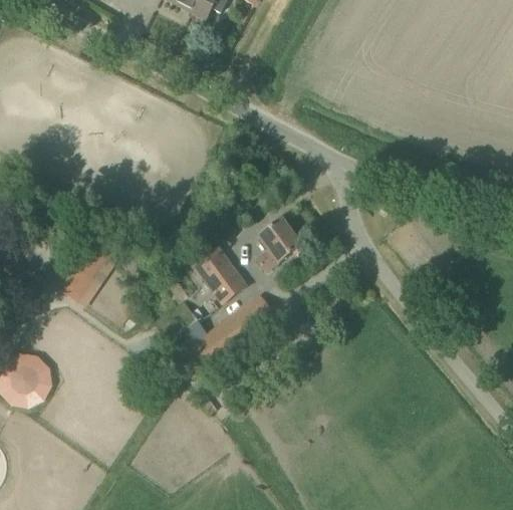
[(171,0),(207,19),(213,8),(222,12),(228,0),(171,0)]
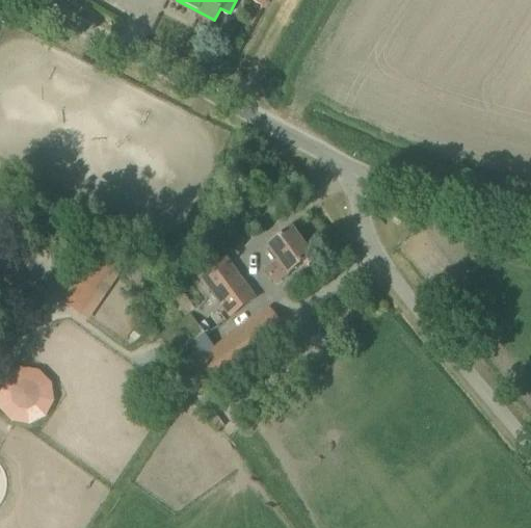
[(313,255),(293,227),(269,244),(280,258),(266,267),(276,281),(313,255)]
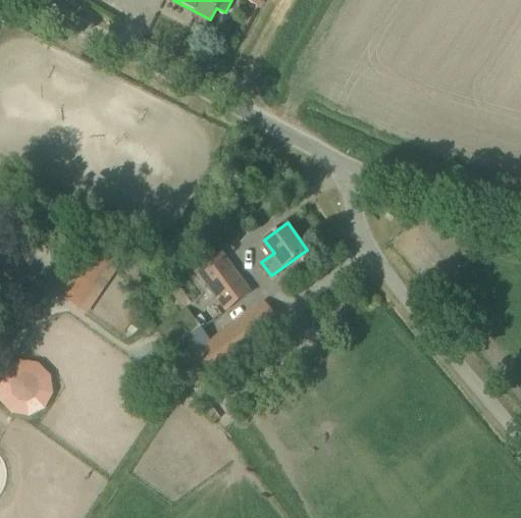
[(55,291),(87,312),(127,251),(96,229),(55,291)]
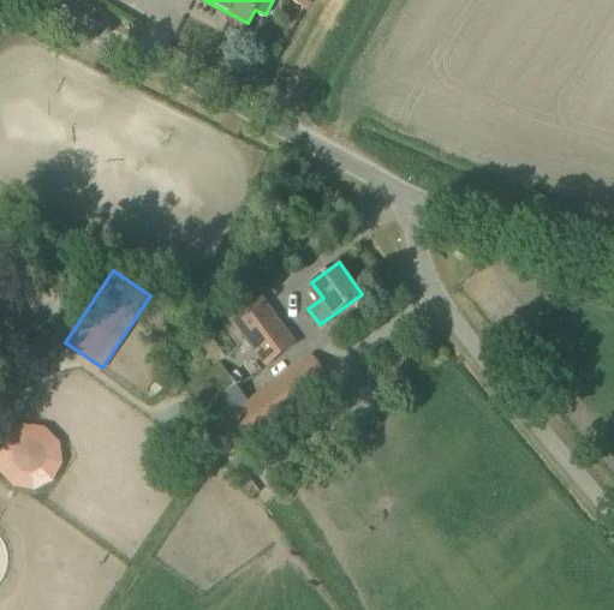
[(232,317),(266,364),(296,342),(262,297),(232,317)]
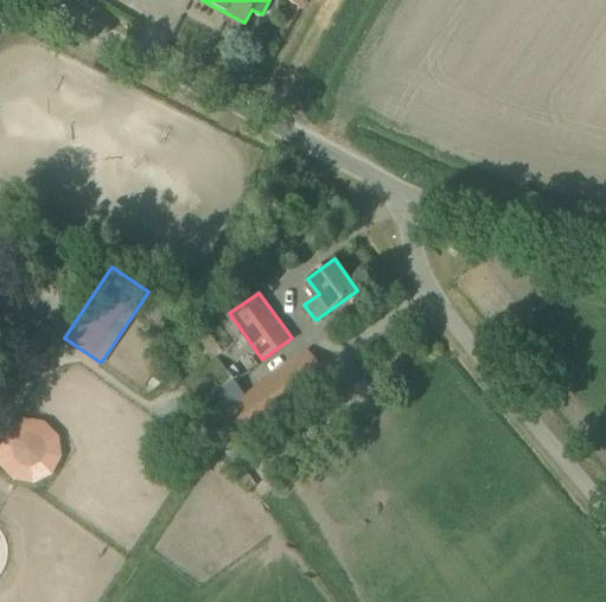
[(306,353),(212,422),(228,443),(323,375),(306,353)]
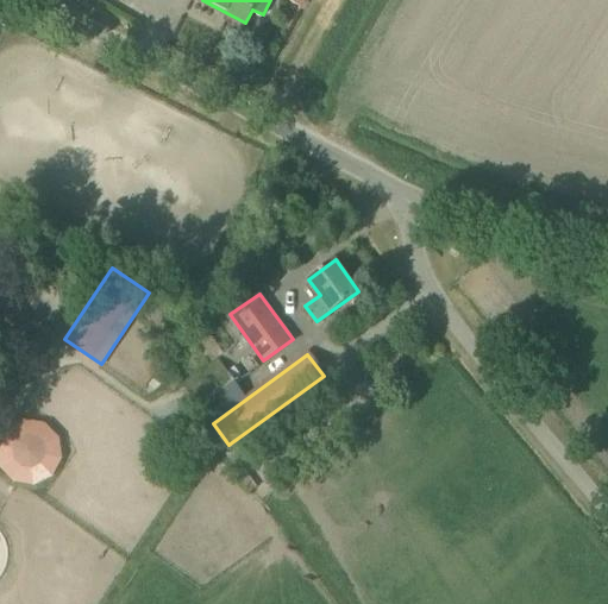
[(201,408),(237,382),(218,356),(182,381),(201,408)]
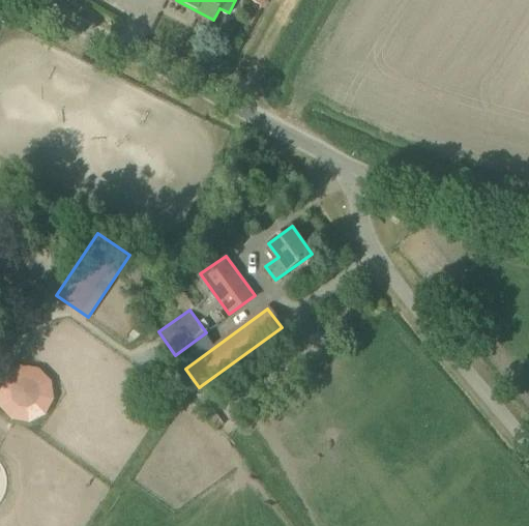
[(28,380),(32,384),(24,393),(38,407),(58,385),(39,368),(28,380)]
